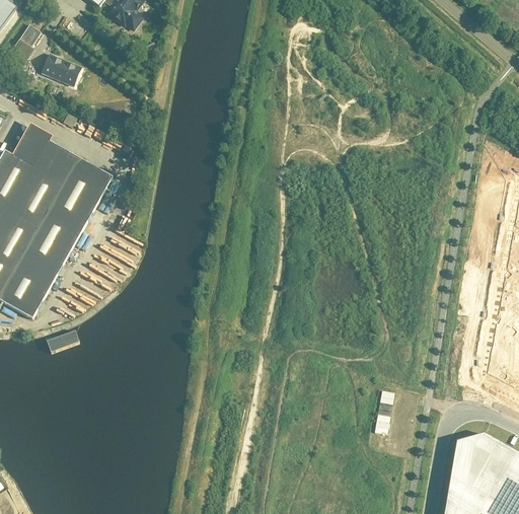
[(0,0),(0,28),(21,0),(0,0)]
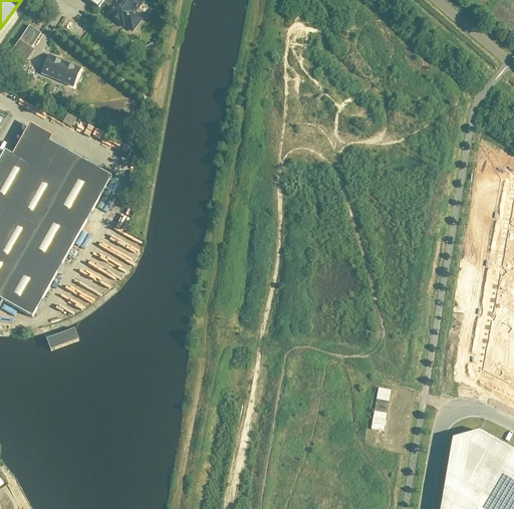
[(93,0),(99,4),(102,0),(106,0),(108,2),(109,0),(112,0),(114,1),(107,10),(123,23),(124,21),(133,27),(143,14),(135,8),(141,0),(93,0)]
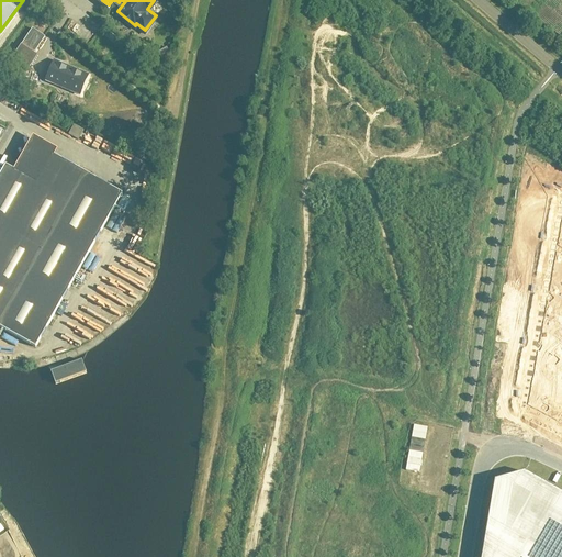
[(34,48),(45,32),(32,24),(18,46),(10,56),(26,68),(37,52),(34,48)]
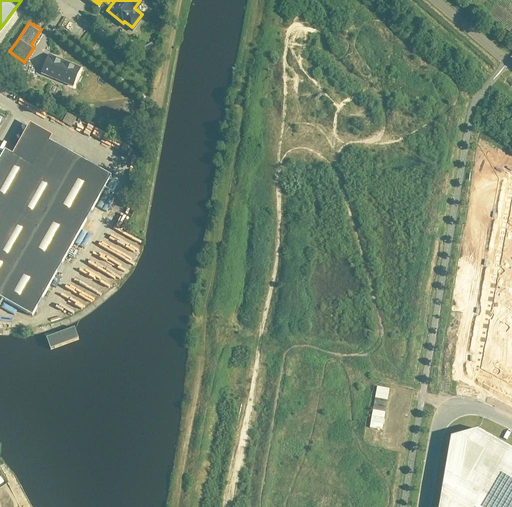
[(64,78),(71,60),(50,51),(42,69),(64,78)]
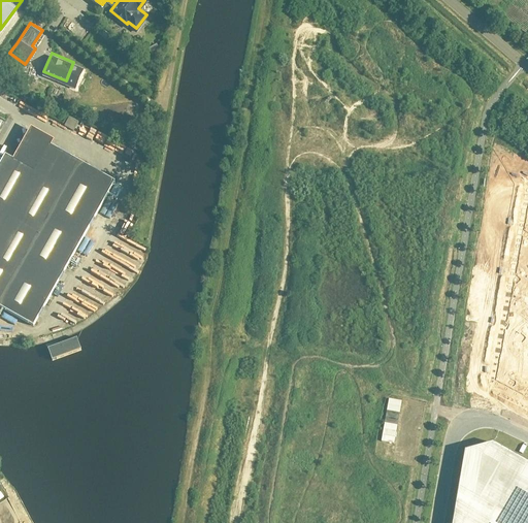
[(0,303),(33,322),(74,250),(116,177),(50,141),(52,137),(32,126),(14,156),(5,151),(0,160),(0,303)]
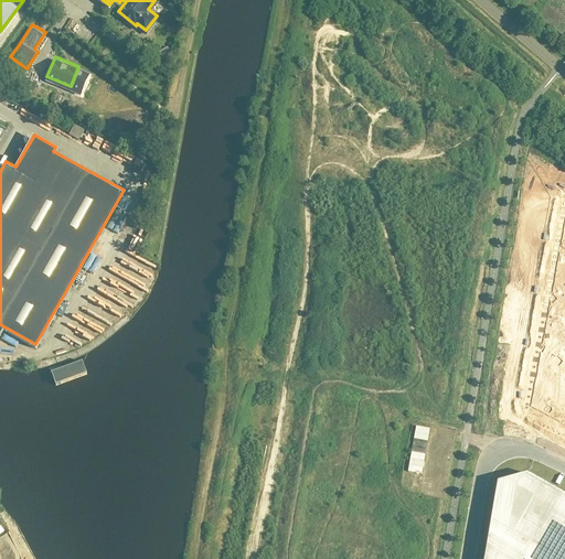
[(564,190),(564,191),(525,404),(564,425),(564,190)]
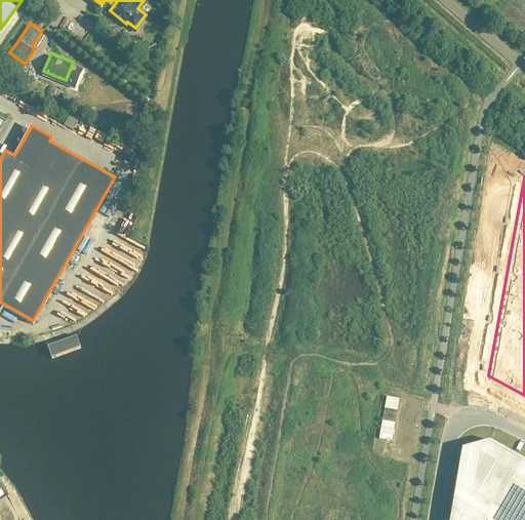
[(88,230),(78,243),(87,250),(96,237),(88,230)]
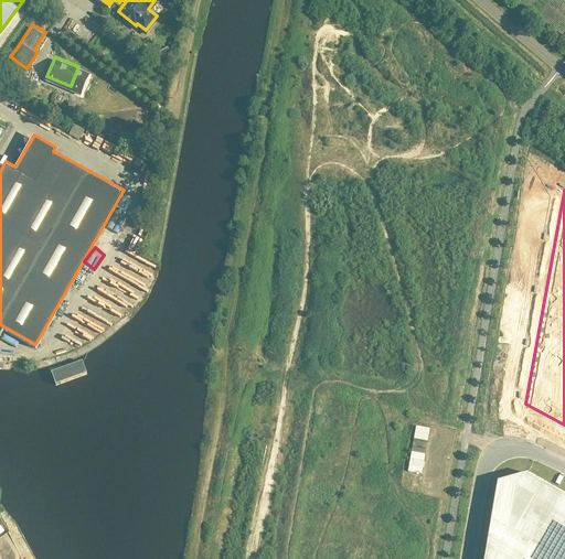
[(115,304),(112,309),(120,315),(124,312),(115,304)]
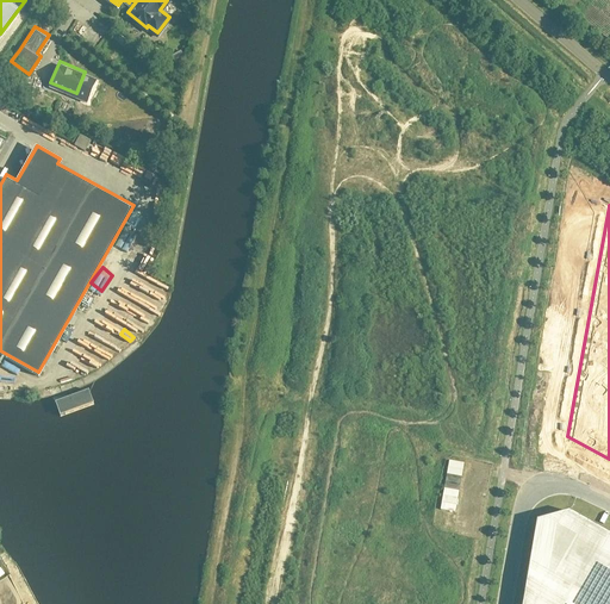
[(449,456),(441,505),(455,508),(465,459),(449,456)]
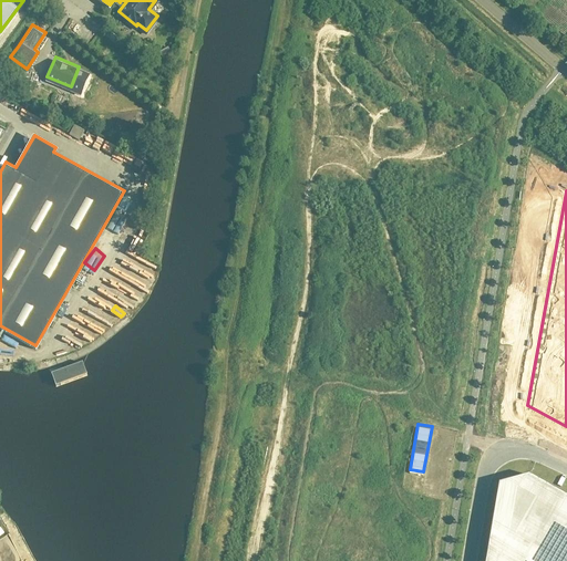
[(566,560),(566,491),(529,471),(498,479),(484,560),(566,560)]
